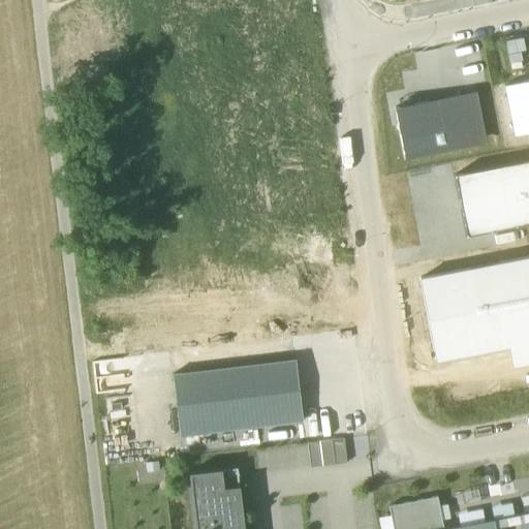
[(528,82),(504,87),(515,138),(528,135),(528,82)]
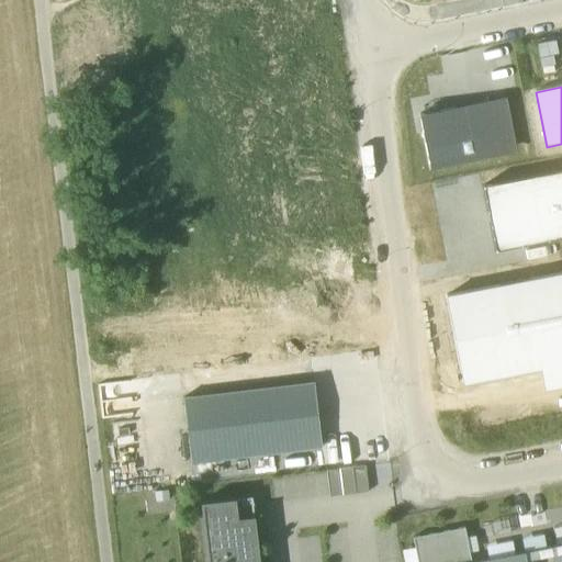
[(506,99),(491,101),(502,156),(516,154),(506,99)]
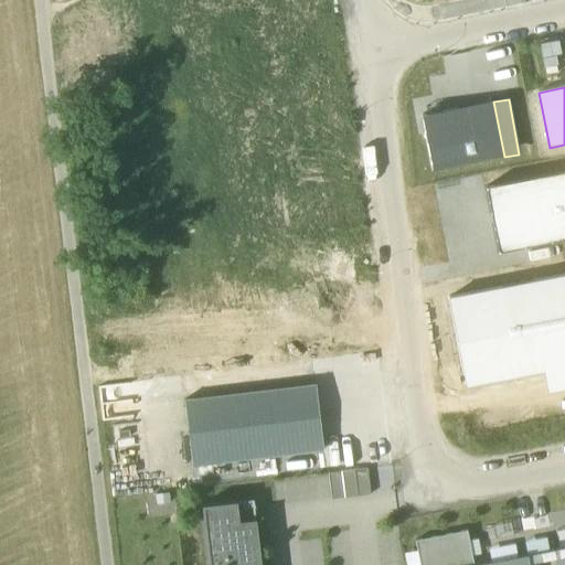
[(504,157),(493,102),(422,116),(432,171),(504,157)]
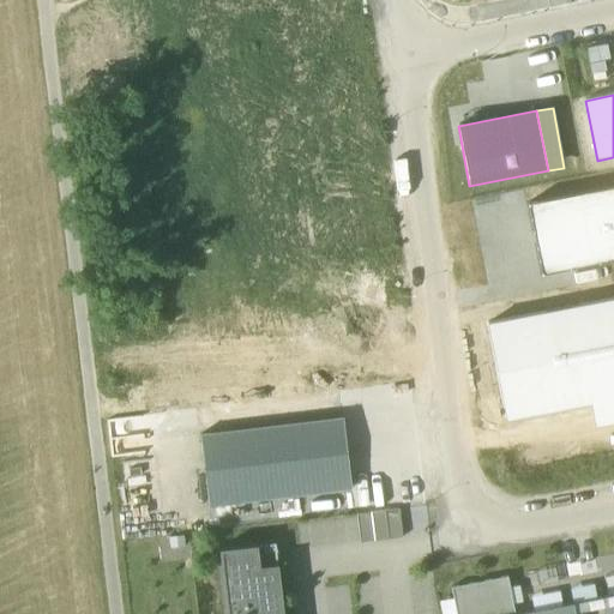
[(613,186),(527,204),(541,275),(613,260),(613,186)]
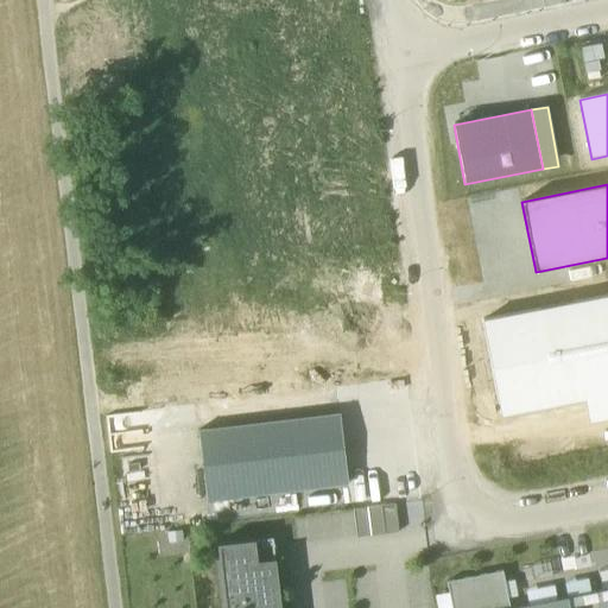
[(607,296),(482,321),(500,416),(584,400),(607,394),(607,296)]
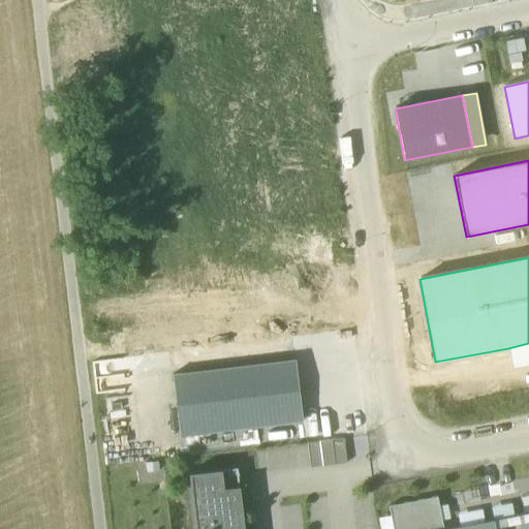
[(528,364),(528,343),(508,348),(511,368),(528,364)]
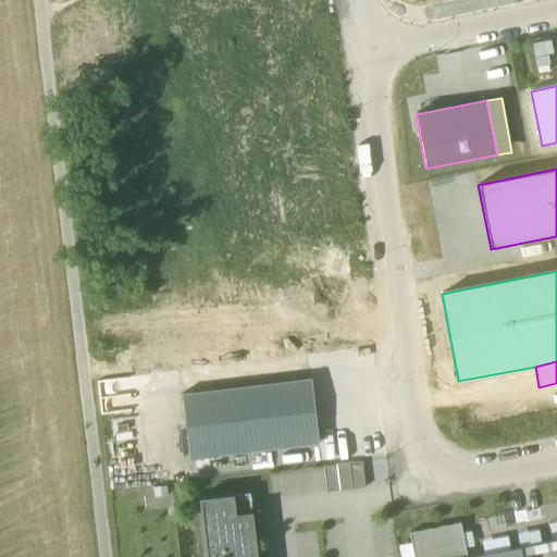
[(311,380),(182,395),(189,460),(319,445),(311,380)]
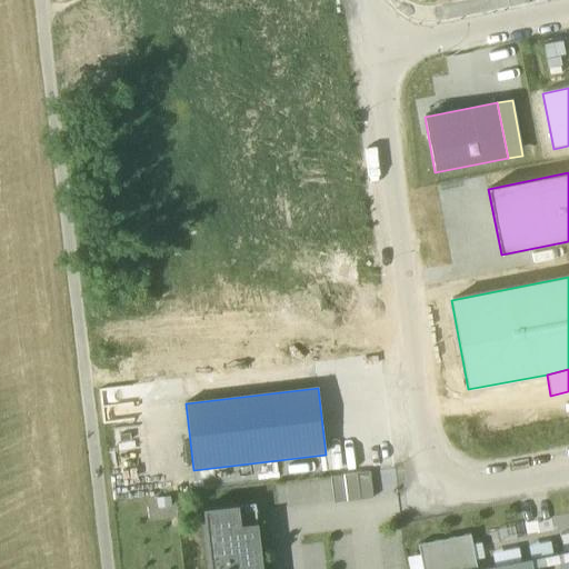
[(343,476),(346,502),(373,499),(370,472),(343,476)]
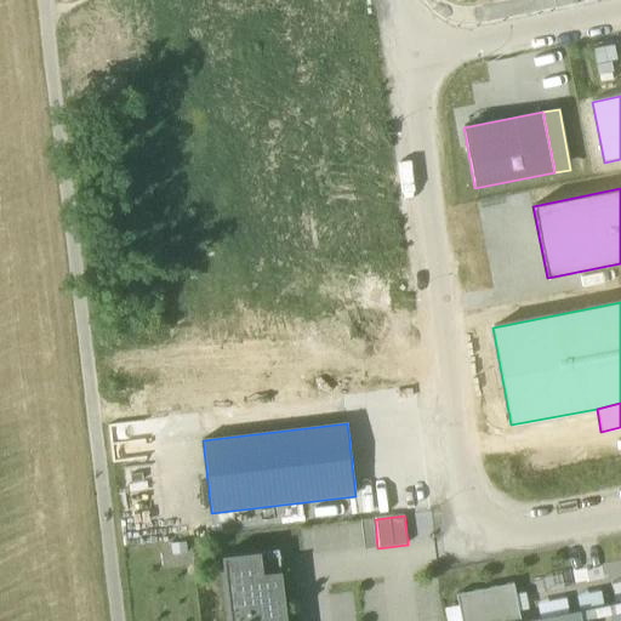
[(377,548),(375,519),(360,520),(364,550),(377,548)]
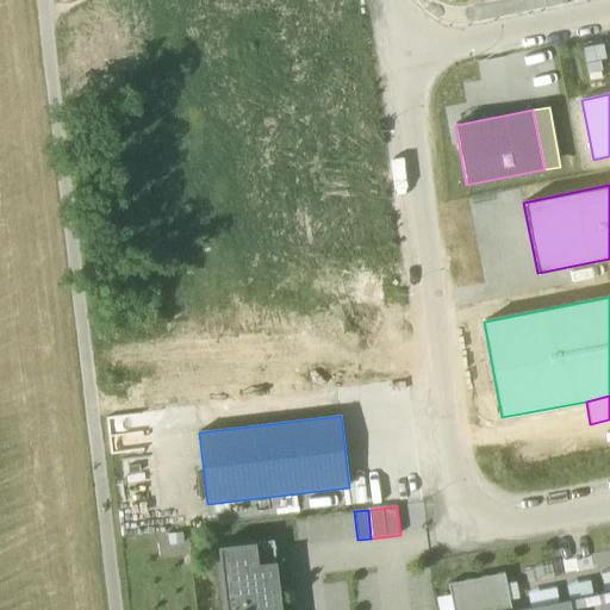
[(274,540),(218,547),(225,607),(231,607),(231,609),(275,609),(274,601),(280,601),(274,540)]
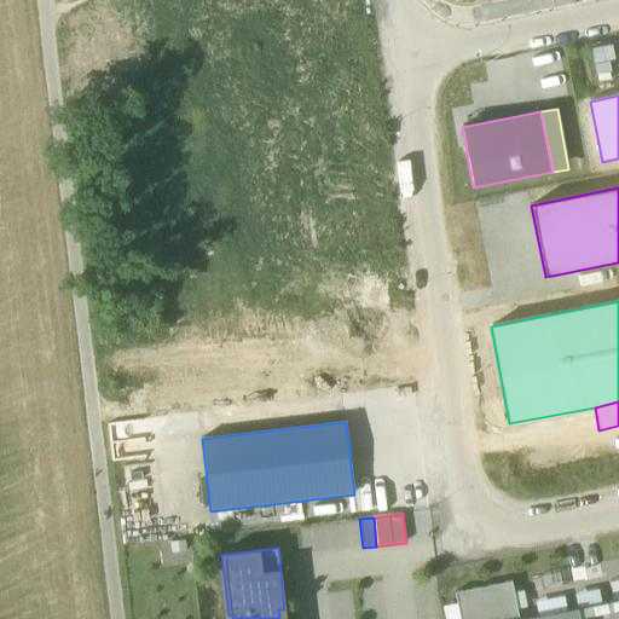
[(455,593),(460,618),(519,618),(512,582),(455,593)]
